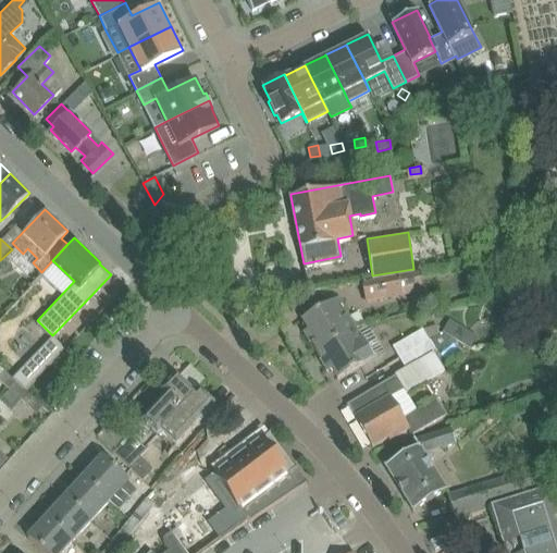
[(419,268),(413,269),(372,275),(373,279),(362,281),(364,294),(399,287),(398,284),(421,281),(419,268)]
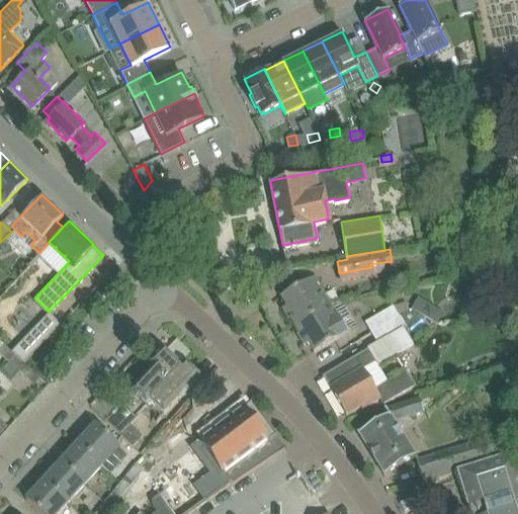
[(282,305),(294,324),(331,303),(314,273),(280,293),(286,303),(282,305)]
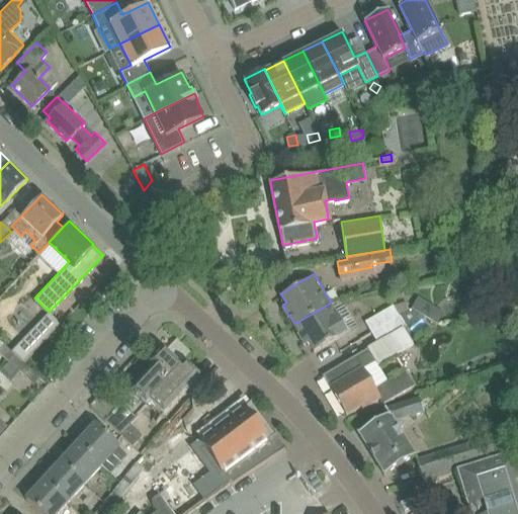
[(333,306),(331,303),(294,324),(305,342),(309,339),(315,349),(357,324),(343,301),(333,306)]
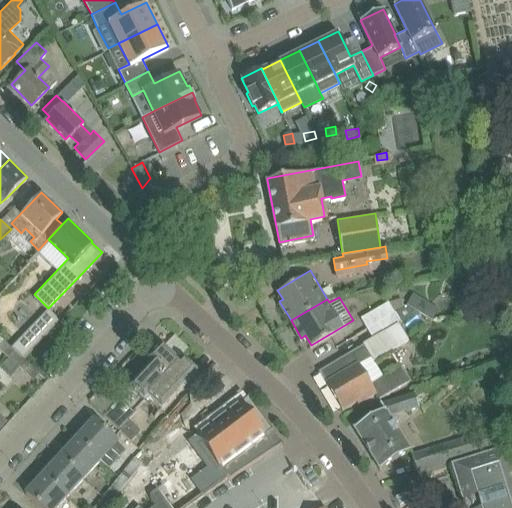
[(361,316),(367,327),(395,310),(406,304),(410,306),(408,302),(405,304),(400,297),(389,299),(361,316)]
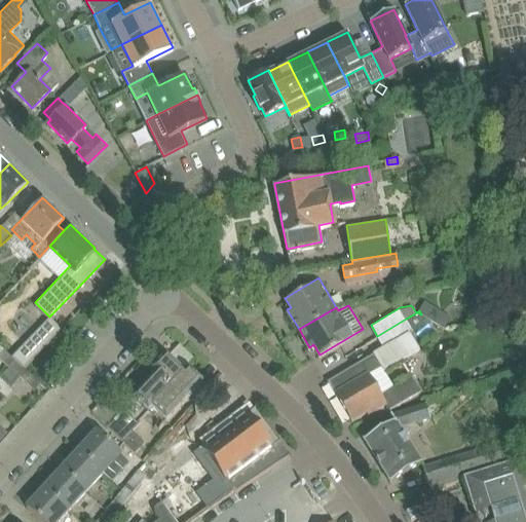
[(435,305),(429,315),(445,325),(451,314),(435,305)]
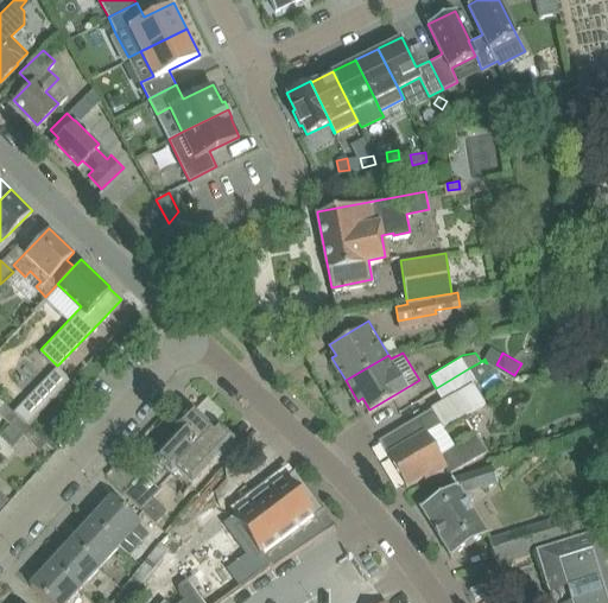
[(379,438),(384,446),(438,413),(435,407),(474,385),(473,382),(492,370),(487,363),(482,361),(469,368),(436,388),(443,400),(379,438)]
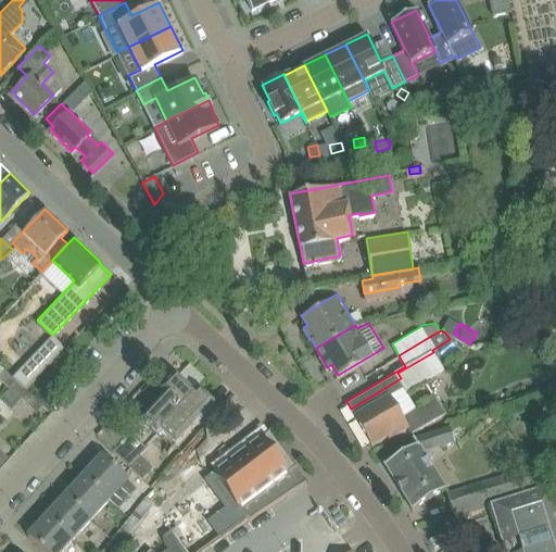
[(401,378),(351,409),(371,443),(387,434),(389,438),(406,427),(411,433),(445,411),(436,394),(416,406),(406,390),(443,367),(433,352),(397,373),(401,378)]
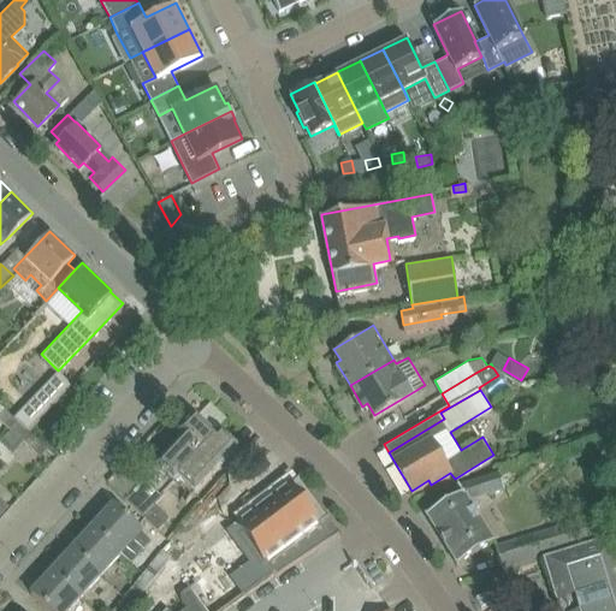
[(28,397),(12,413),(18,419),(25,425),(28,426),(42,411),(28,397)]
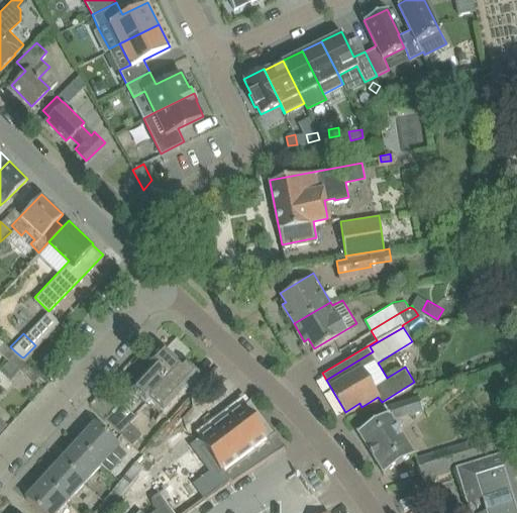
[(0,349),(9,358),(15,351),(10,346),(0,337),(0,349)]
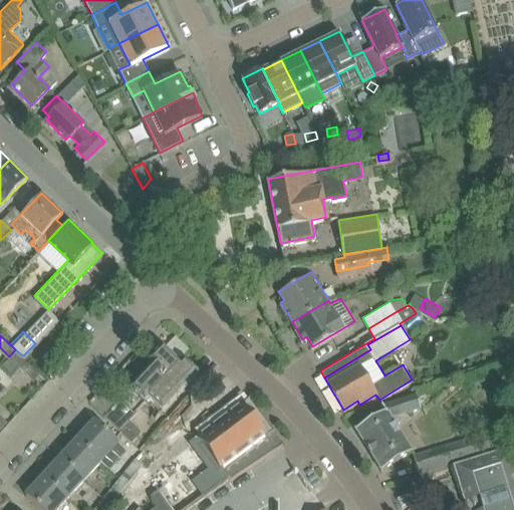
[(102,414),(118,429),(129,418),(130,418),(138,409),(137,408),(148,395),(180,360),(162,343),(148,358),(151,361),(136,378),(125,389),(102,414)]
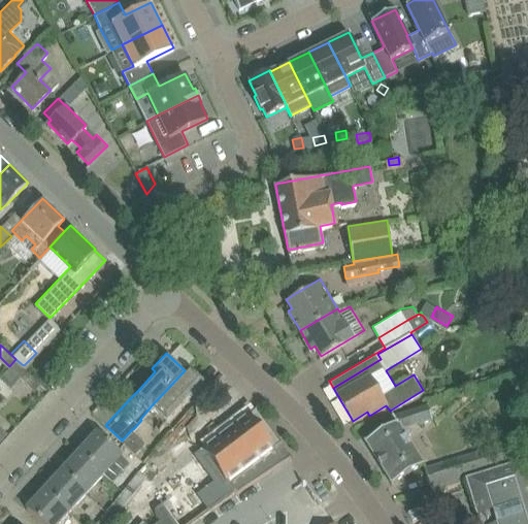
[(9,366),(0,375),(11,385),(20,375),(22,378),(28,383),(34,375),(24,365),(22,364),(15,359),(9,366)]
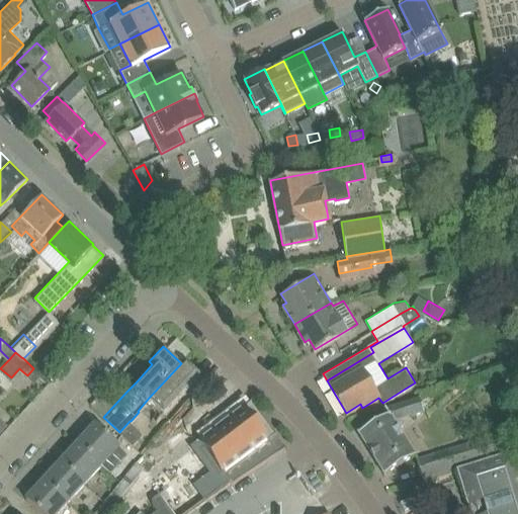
[(181,363),(149,398),(164,412),(199,373),(184,359),(181,363)]
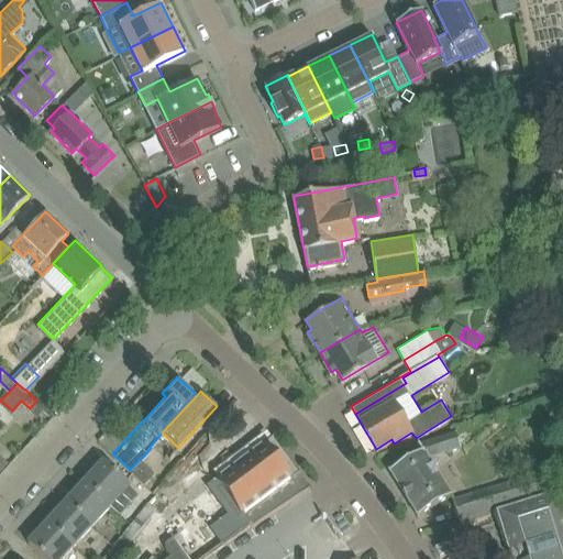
[(132,401),(122,412),(128,417),(138,426),(148,415),(132,401)]
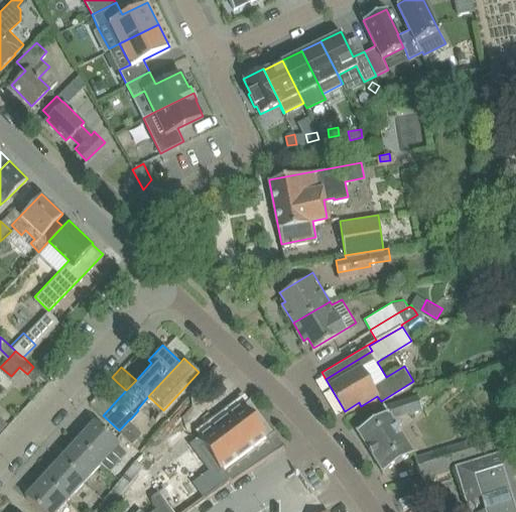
[(250,397),(199,436),(231,480),(283,444),(282,443),(276,449),(258,424),(252,417),(260,411),(250,397)]
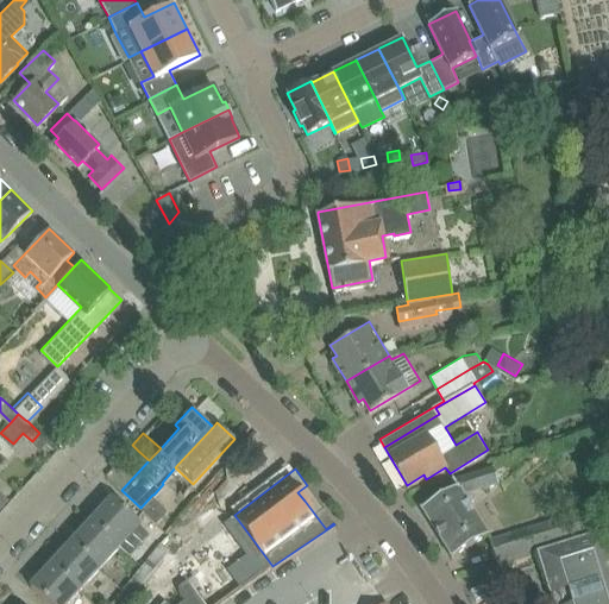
[(457,486),(421,509),(451,558),(488,535),(468,503),(472,499),(470,492),(469,486),(482,482),(484,489),(497,484),(493,469),(475,473),(453,479),(457,486)]
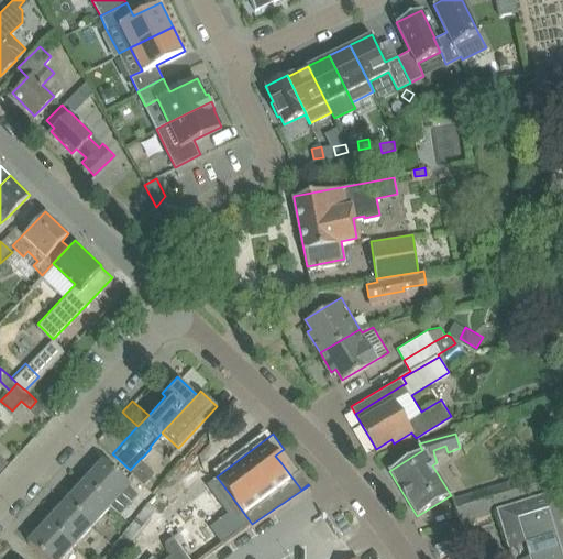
[(155,470),(142,458),(141,458),(130,470),(143,482),(155,470)]
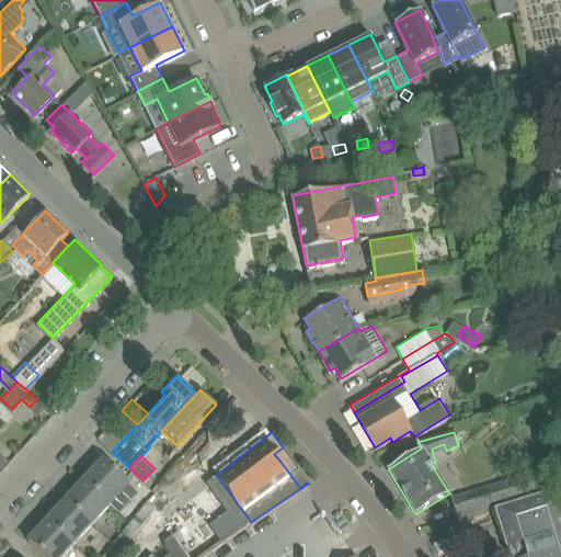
[(83,478),(110,502),(128,481),(102,457),(83,478)]
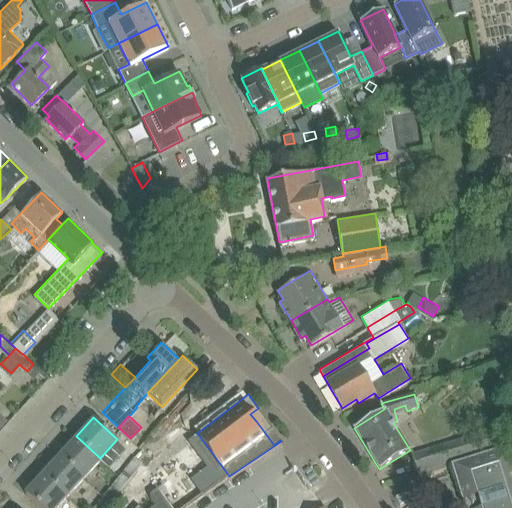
[(417,470),(495,447),(489,426),(411,450),(417,470)]
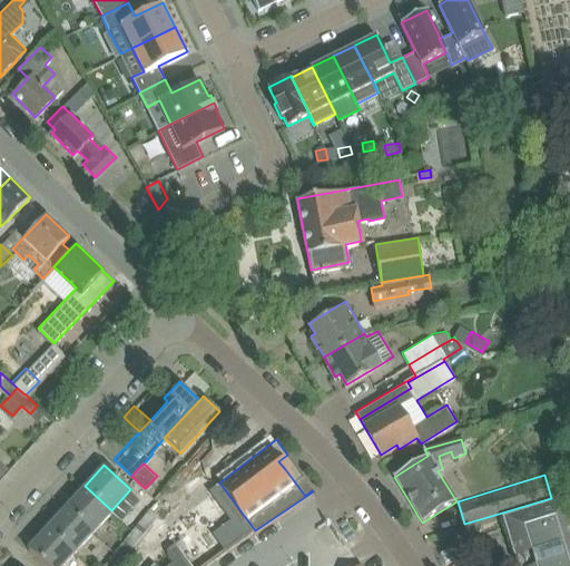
[(66,506),(92,530),(111,510),(85,486),(66,506)]
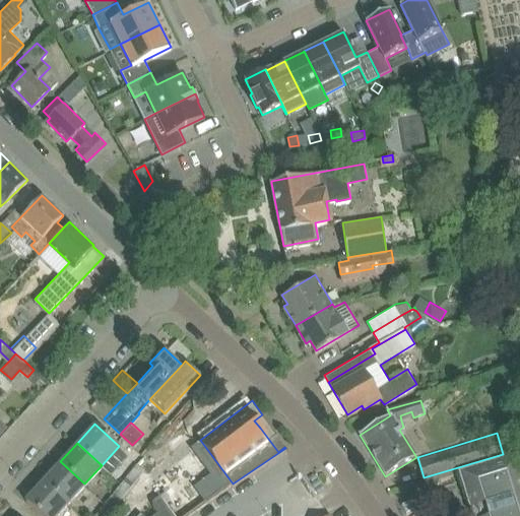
[(164,451),(144,467),(150,474),(170,458),(164,451)]
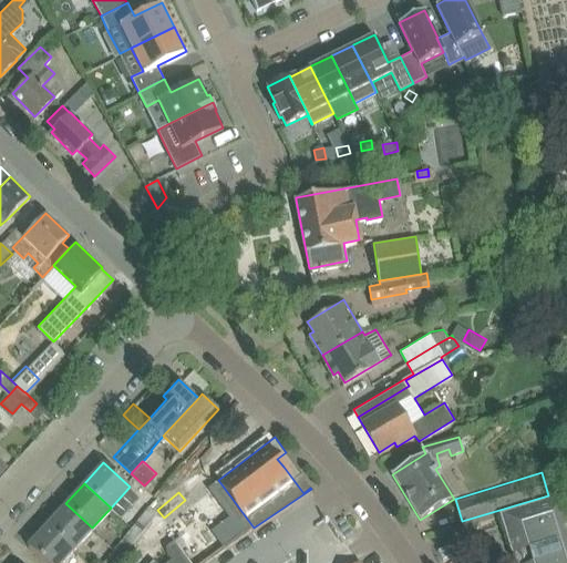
[(566,562),(566,512),(562,494),(501,513),(516,562),(566,562)]
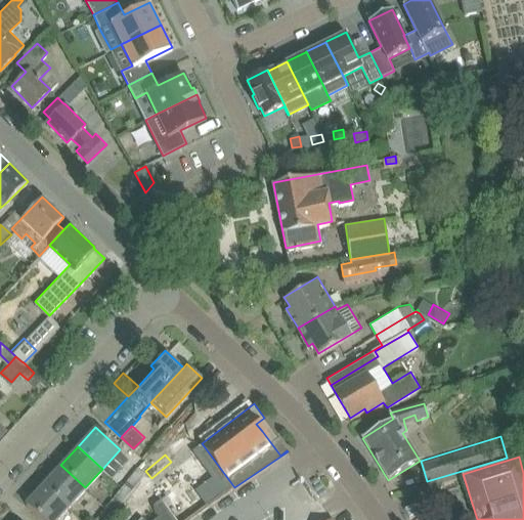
[(44,484),(68,506),(85,487),(60,465),(44,484)]
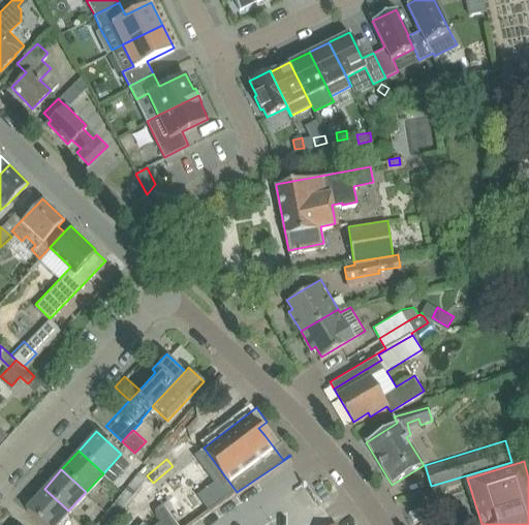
[(139,469),(122,491),(129,497),(147,475),(139,469)]
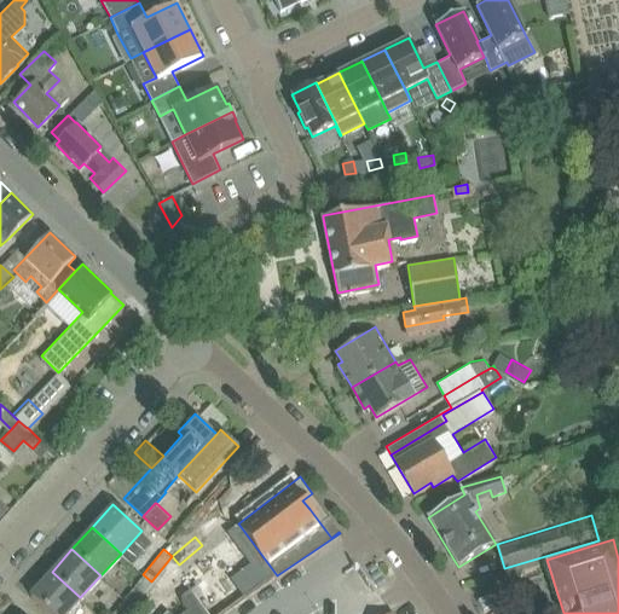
[(52,613),(64,613),(80,597),(52,572),(30,594),(52,613)]
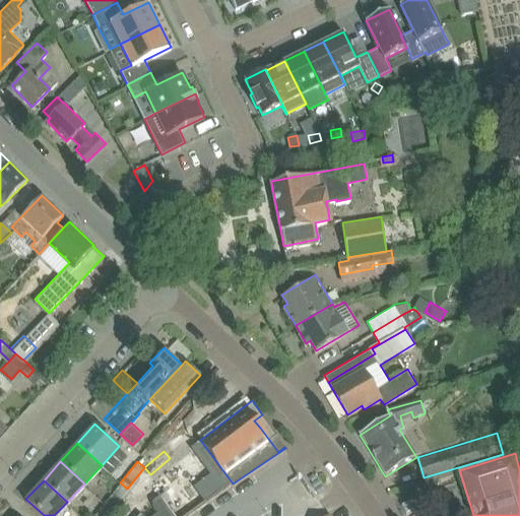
[(120,482),(105,502),(112,509),(127,489),(120,482)]
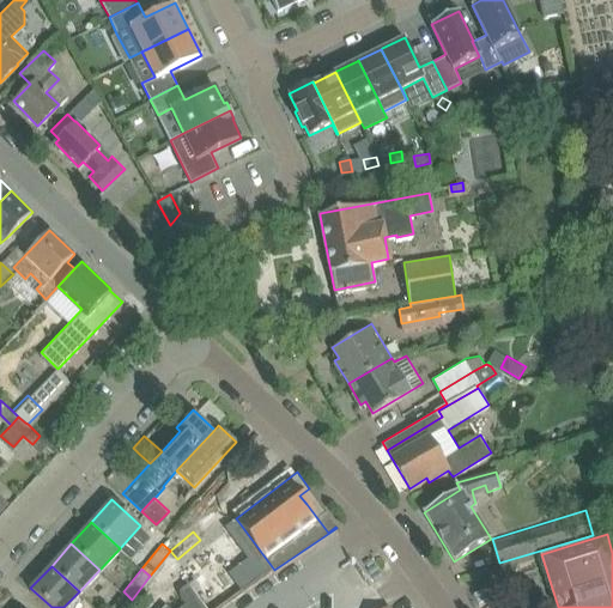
[(165,602),(159,607),(206,607),(188,582),(180,588),(180,593),(187,602),(177,607),(173,607),(171,607),(165,602)]
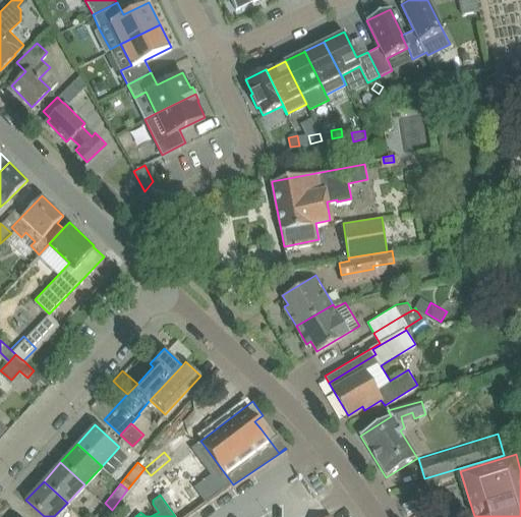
[(412,499),(402,504),(404,508),(407,513),(416,508),(412,499)]
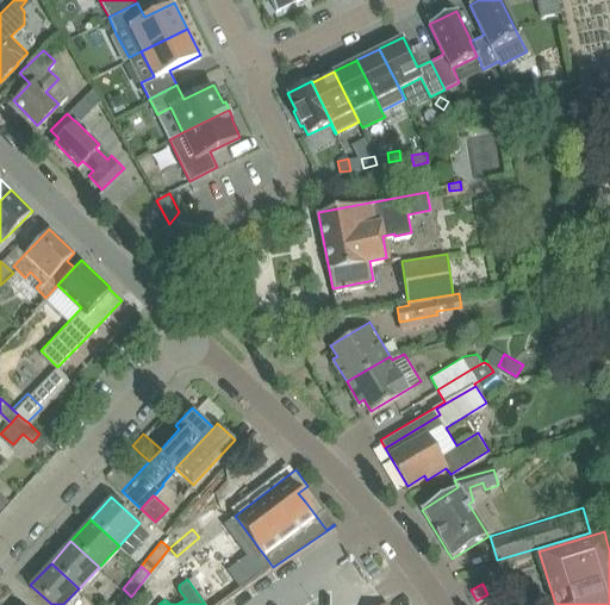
[(123,588),(109,604),(123,604),(131,597),(123,588)]
